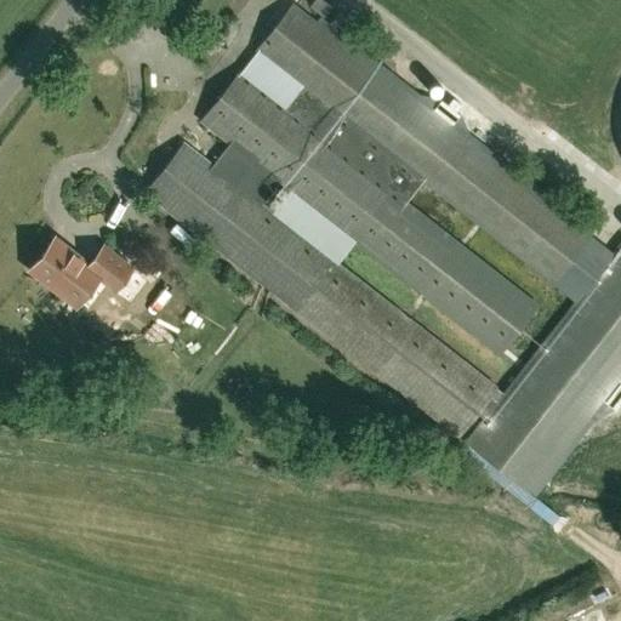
[(311,0),(307,6),(320,17),(329,7),(319,0),(311,0)]
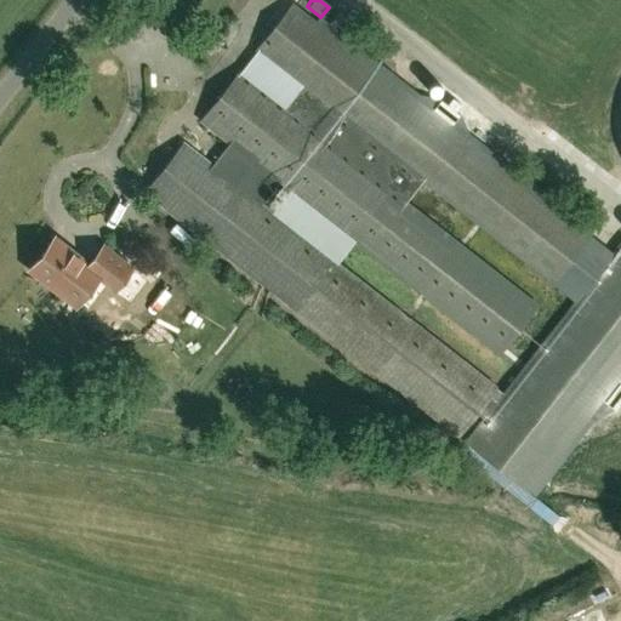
[(422,182),(551,283),(585,238),(289,5),(254,50),(311,95),(292,118),(235,73),(198,120),(227,143),(209,166),(180,143),(142,192),(454,437),(491,389),(258,205),(275,182),(496,355),(534,307),(531,306),(536,301),(406,201),(422,182)]
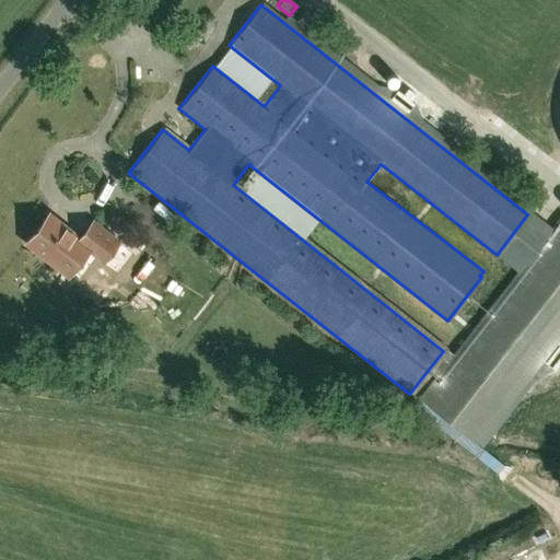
[(77,240),(46,216),(24,243),(66,276),(84,252),(98,263),(94,268),(111,280),(130,254),(90,222),(77,240)]
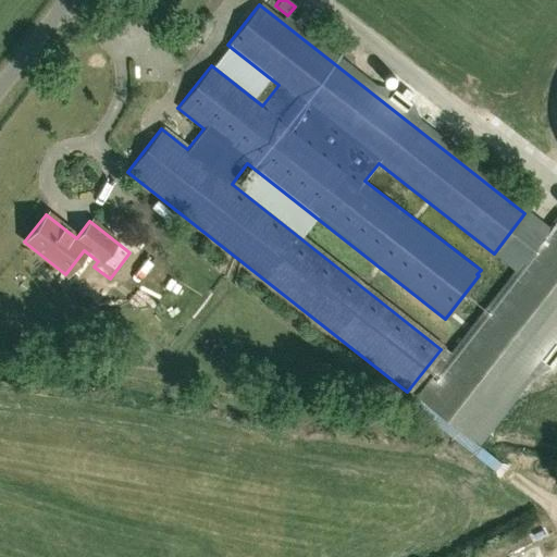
[(556,215),(517,267),(415,397),(471,442),(556,332),(556,215)]
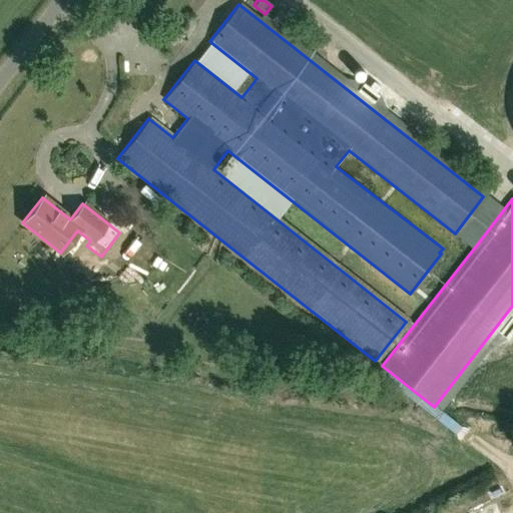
[(494,512),(497,512),(512,507),(512,493),(490,502),(494,512)]
